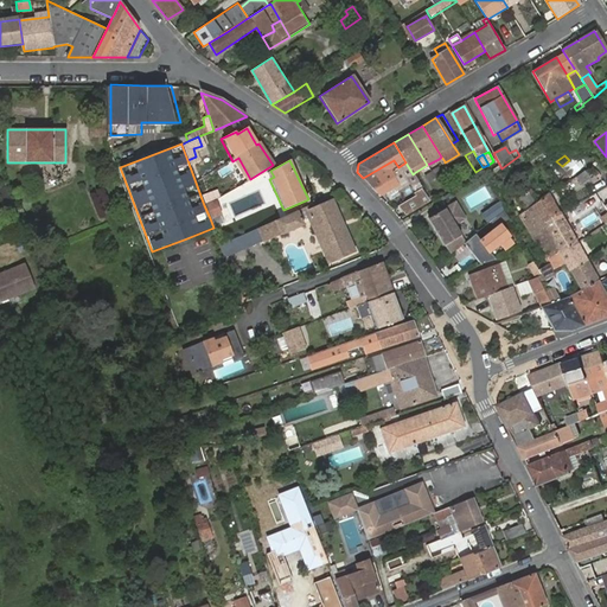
[(394,160),(363,178),(374,190),(377,187),(382,195),(401,184),(400,181),(409,176),(413,174),(406,163),(398,167),(394,160)]
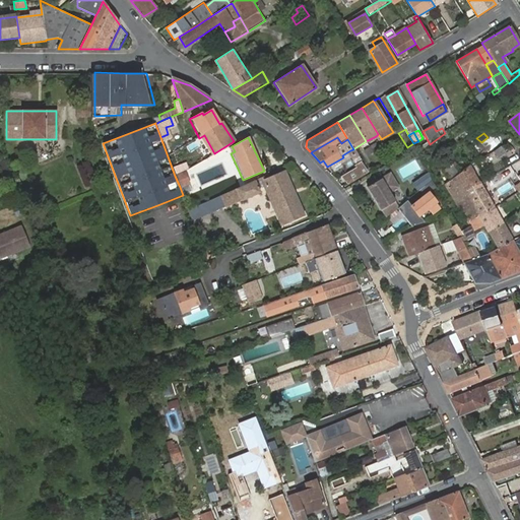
[(488,137),(481,142),(486,151),(495,145),(488,137)]
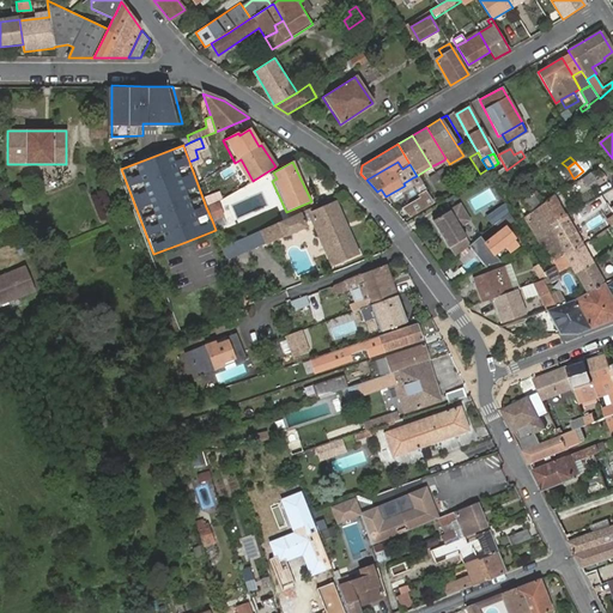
[(589,174),(586,176),(580,178),(588,188),(598,181),(589,174)]
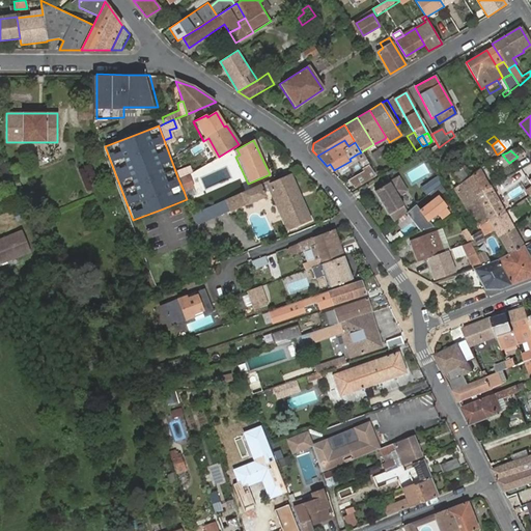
[(350,159),(351,161),(354,165),(362,159),(358,154),(350,159)]
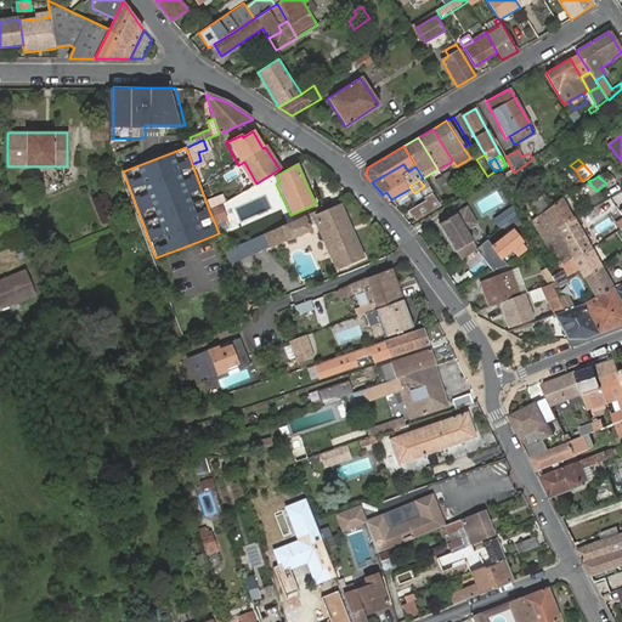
[(17,216),(7,191),(1,193),(11,219),(17,216)]
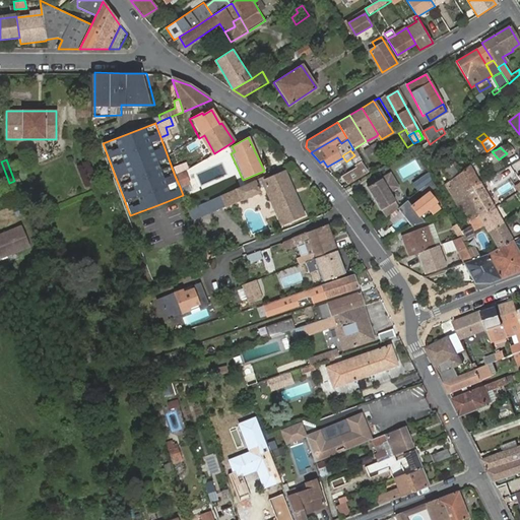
[(341,176),(346,184),(367,172),(358,159),(353,161),(356,166),(341,176)]
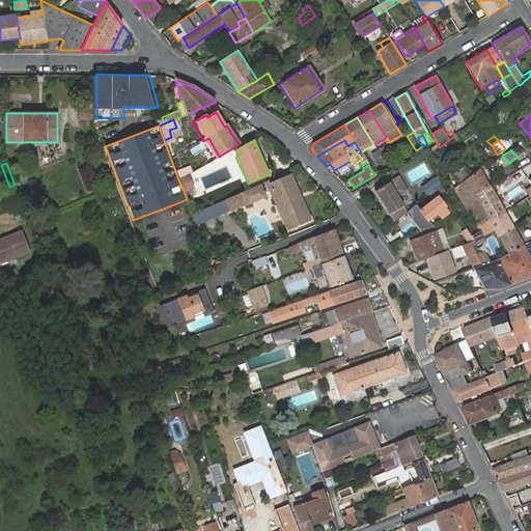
[(84,180),(96,176),(93,164),(81,168),(84,180)]
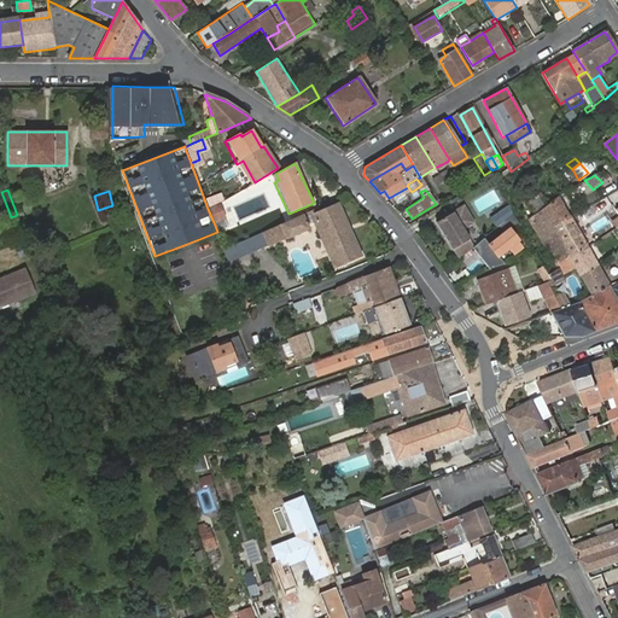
[(554,227),(569,217),(558,197),(543,205),(540,211),(551,228),(554,227)]
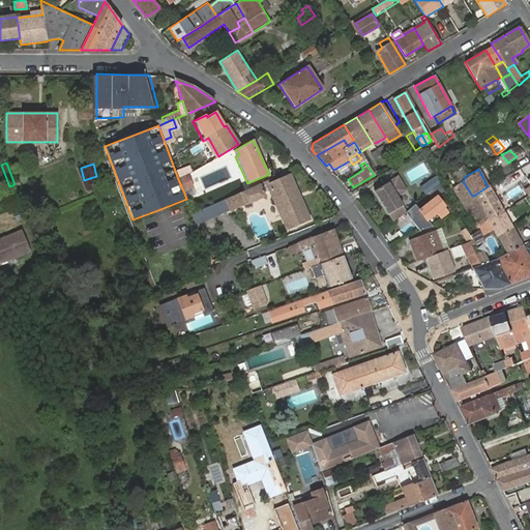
[(453,186),(476,226),(486,224),(487,215),(475,195),(472,196),(463,181),(466,176),(463,173),(455,178),(458,183),(453,186)]
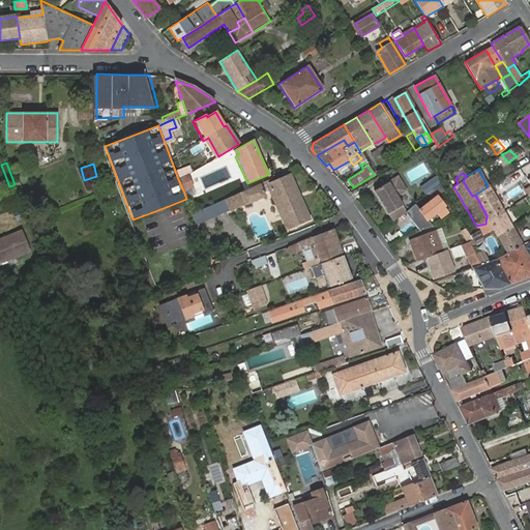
[(186,174),(178,179),(183,190),(193,186),(186,174)]
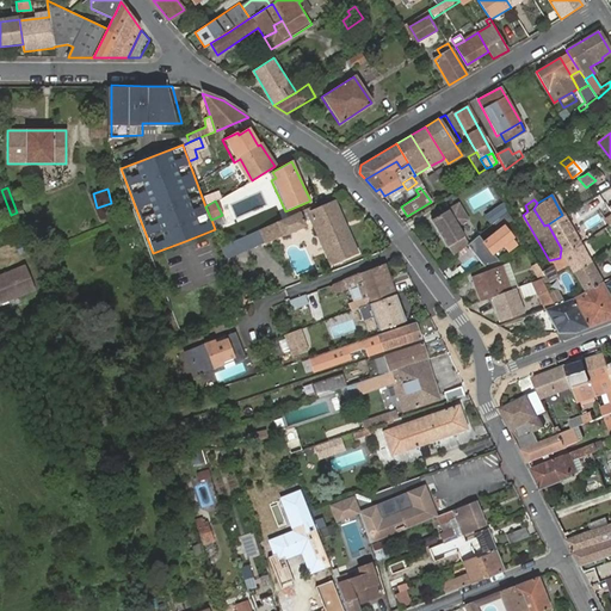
[(309,209),(263,228),(267,240),(269,242),(278,239),(277,236),(282,234),(283,236),(306,227),(304,223),(312,220),(332,265),(357,254),(334,202),(310,211),(309,209)]
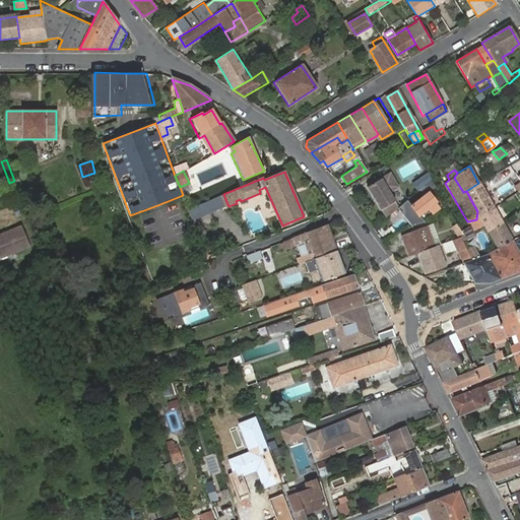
[(397,187),(389,174),(382,179),(367,187),(380,210),(381,210),(385,217),(398,206),(390,192),(397,187)]
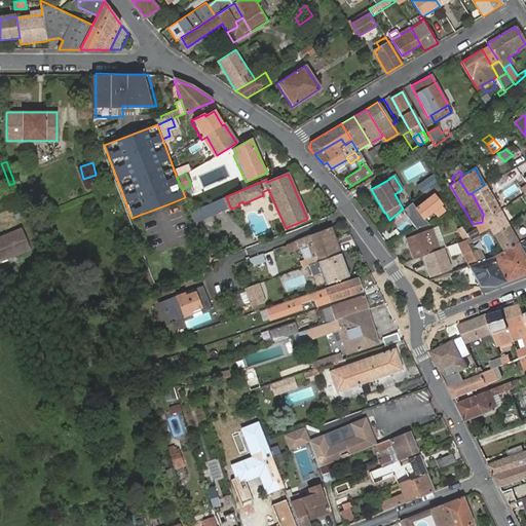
[(429,178),(418,185),(422,191),(434,183),(429,178)]
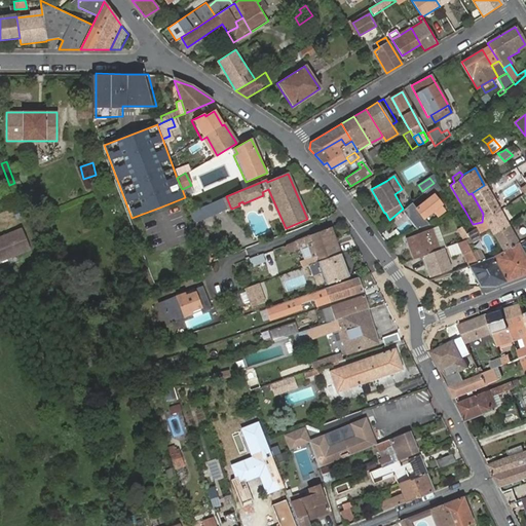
[(478,232),(489,227),(484,219),(500,213),(499,211),(484,185),(472,193),(483,214),(482,222),(473,224),(476,229),(478,232)]
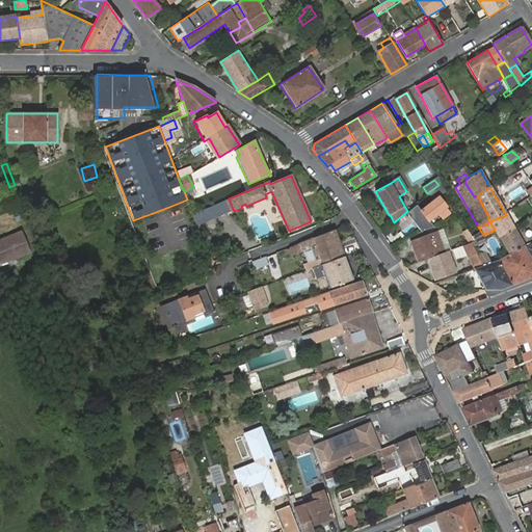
[(439,197),(421,211),(428,220),(439,212),(443,218),(450,212),(439,197)]
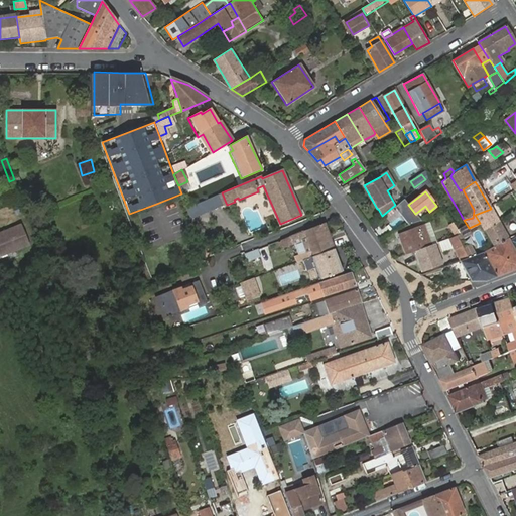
[(222,192),(203,202),(207,211),(226,203),(222,192)]
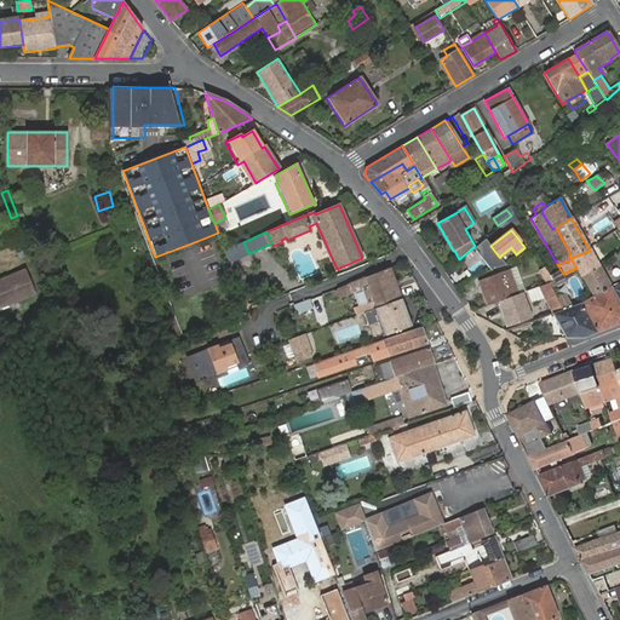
[(248,253),(244,242),(224,251),(228,262),(240,257),(248,253)]
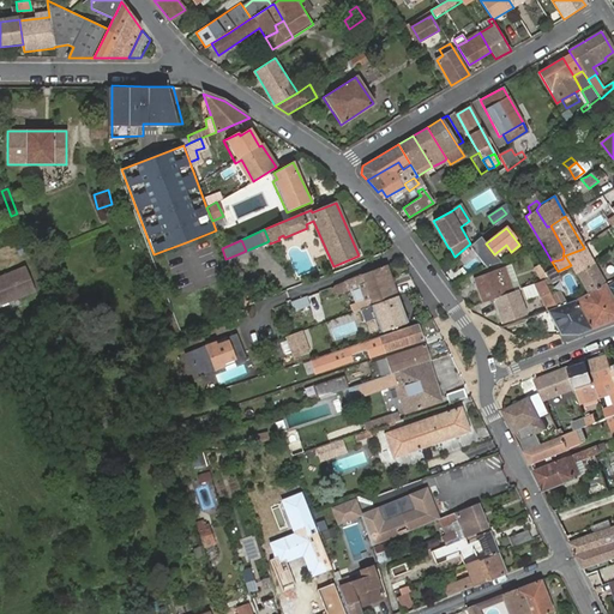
[(577,274),(594,265),(593,264),(584,248),(565,256),(576,274),(577,274)]
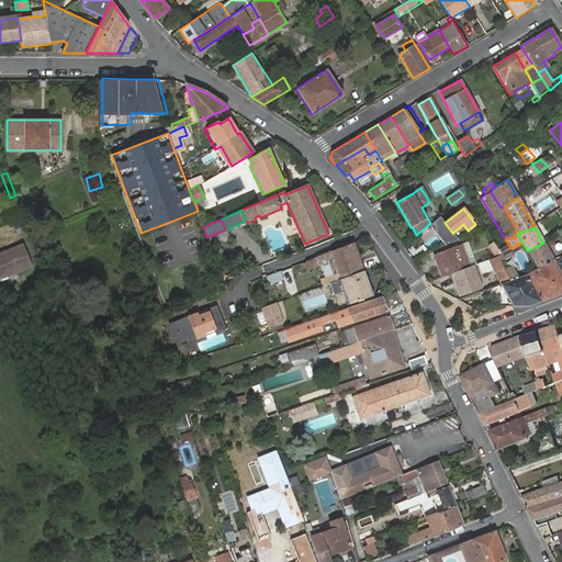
[(538,268),(553,259),(543,243),(528,250),(538,268)]
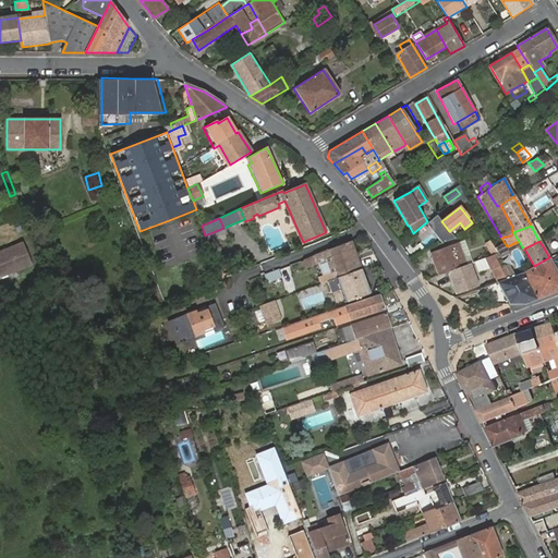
[(361,269),(362,269),(351,242),(302,262),(304,268),(325,261),(324,258),(331,255),(337,269),(330,273),(318,278),(320,283),(338,278),(361,269)]
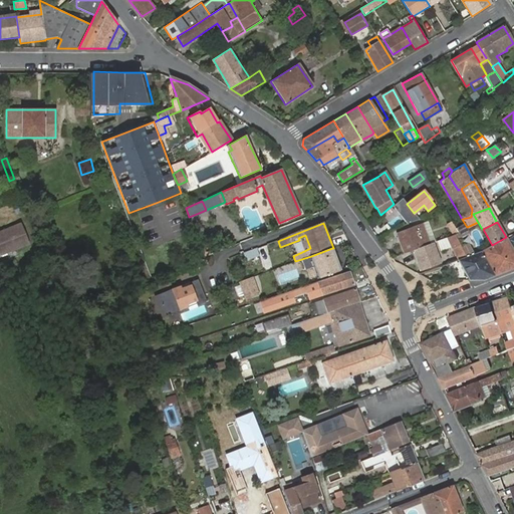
[(0,232),(0,255),(29,243),(22,224),(0,232)]
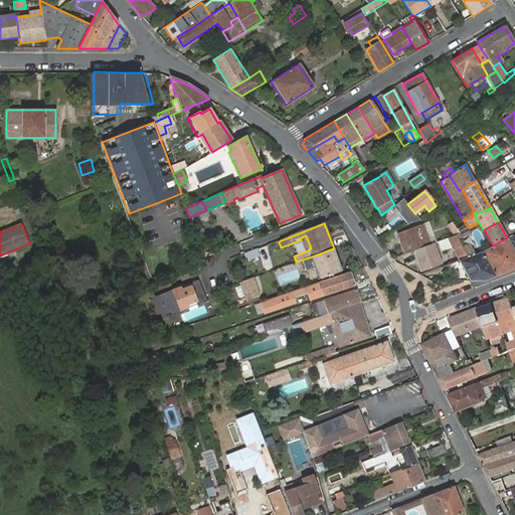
[(397,234),(405,254),(414,250),(430,244),(422,224),(397,234)]
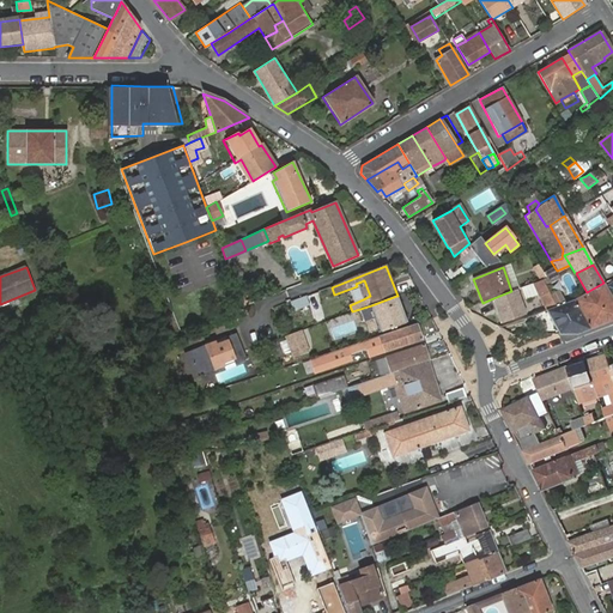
[(557,271),(554,267),(544,273),(546,278),(542,279),(546,285),(560,278),(557,271)]
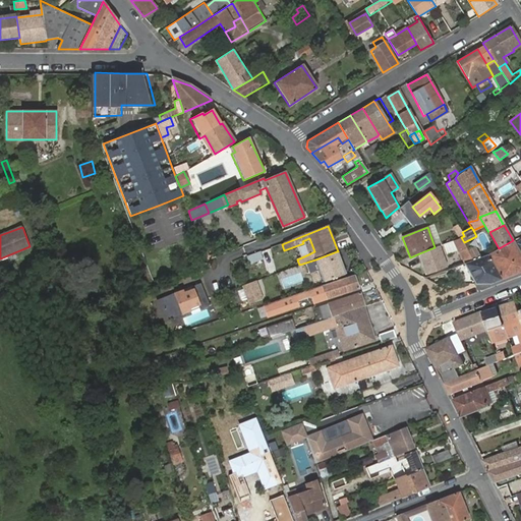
[(465,264),(473,261),(468,250),(465,245),(464,242),(461,237),(453,240),(459,251),(465,264)]
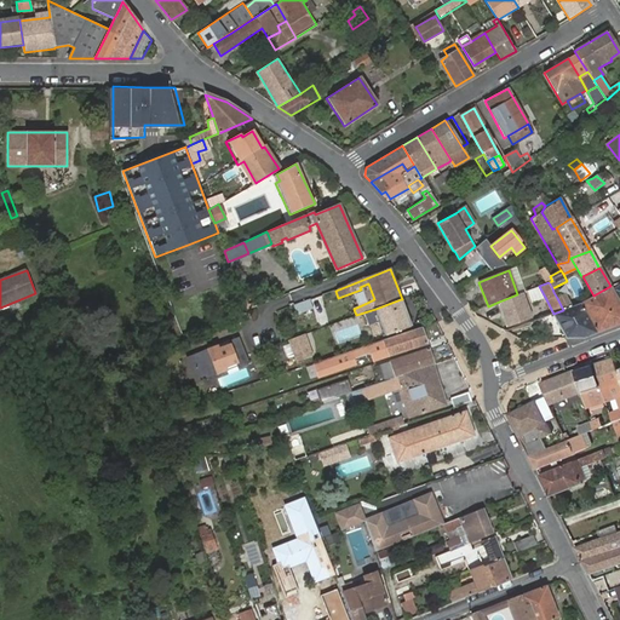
[(360,287),(361,290),(367,303),(374,299),(368,283),(360,287)]
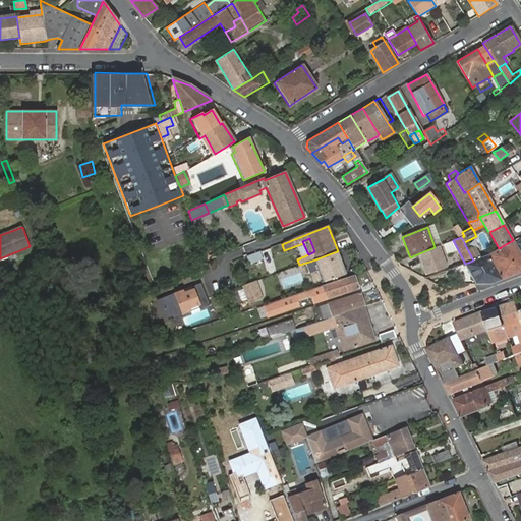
[(488,254),(502,279),(520,272),(520,253),(513,240),(499,248),(488,254)]
